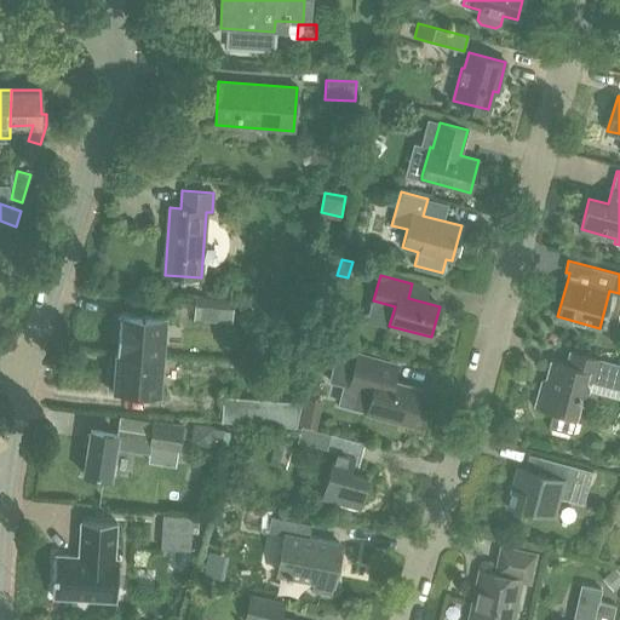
[(231,319),(234,299),(190,297),(189,315),(231,319)]
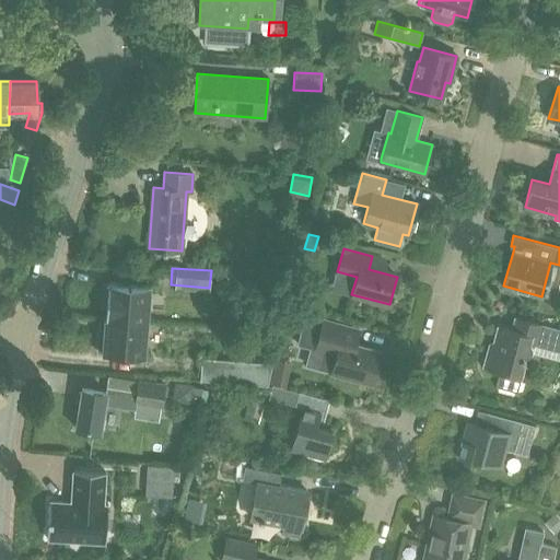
[(150,287),(104,282),(102,305),(106,306),(105,317),(147,321),(150,287)]
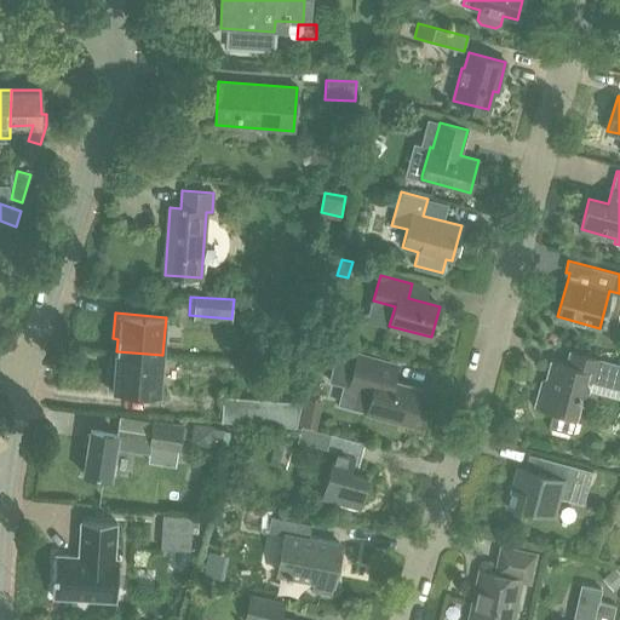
[(463,345),(469,325),(455,321),(449,342),(463,345)]
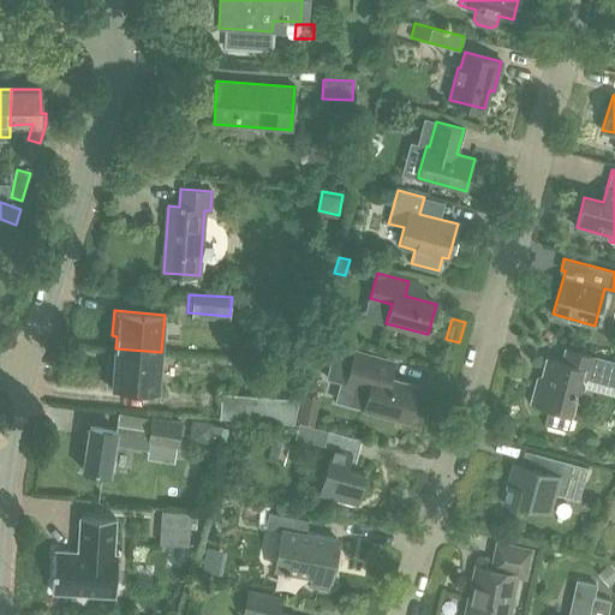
[(327,377),(346,382),(369,389),(364,408),(405,419),(415,384),(380,375),(384,359),(335,346),(327,377)]
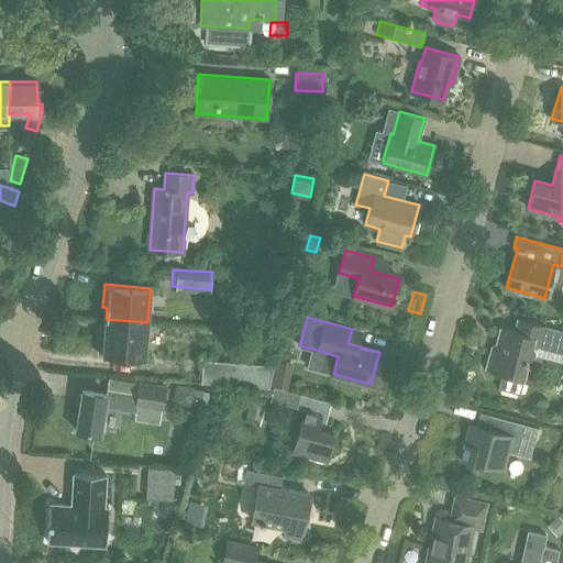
[(493,351),(489,350),(484,370),(501,374),(498,388),(519,394),(532,345),(562,353),(562,330),(516,318),(512,330),(499,327),(493,351)]
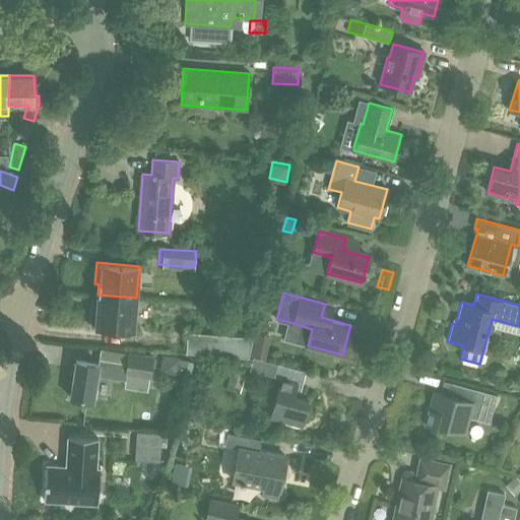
[(133,330),(136,298),(98,295),(96,306),(92,306),(90,327),(133,330)]
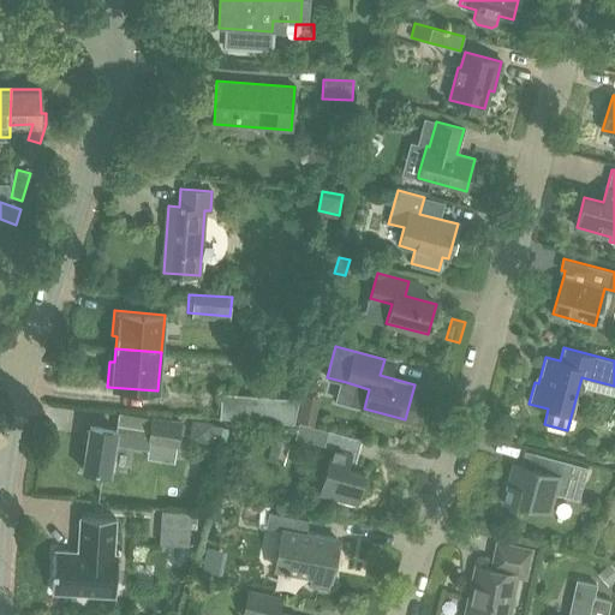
[(244,419),(293,423),(293,421),(299,398),(245,394),(244,419)]
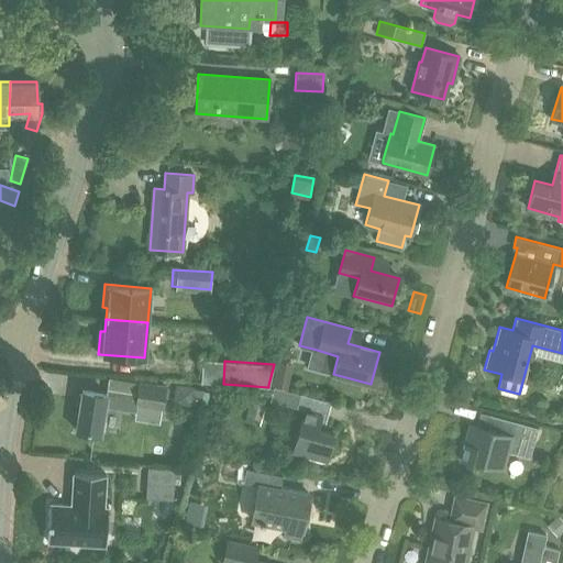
[(273,376),(271,386),(287,389),(289,379),(273,376)]
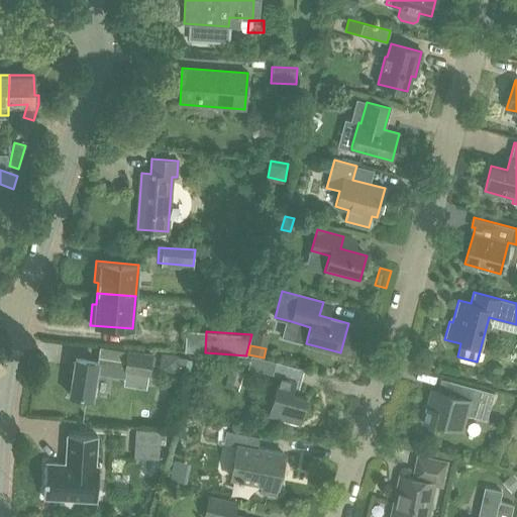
[(98,362),(78,358),(78,359),(75,359),(70,395),(93,398),(97,372),(124,376),(125,371),(148,375),(151,354),(100,346),(98,362)]
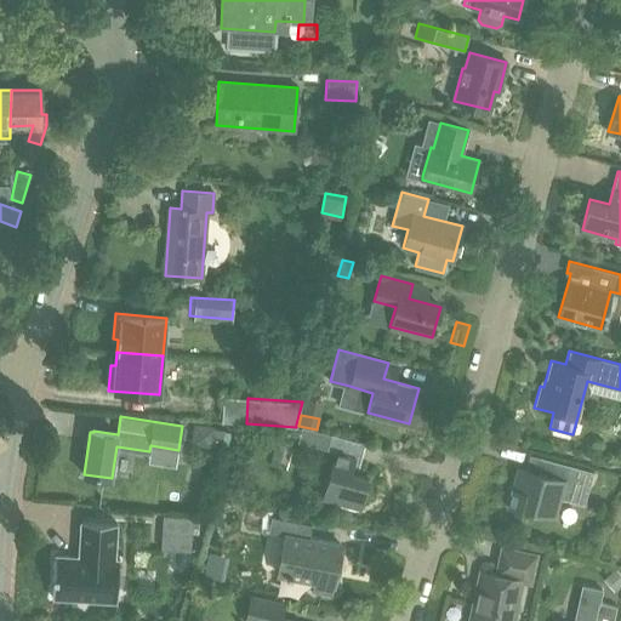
[(301,427),(297,440),(326,449),(330,434),(301,427)]
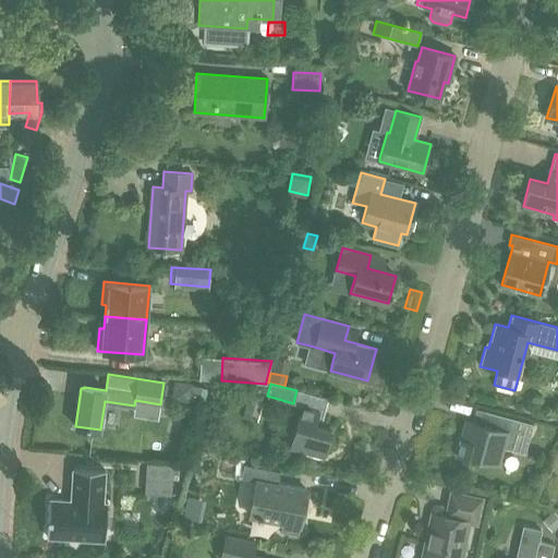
[(323,456),(330,428),(314,424),(318,410),(302,405),(290,447),(323,456)]
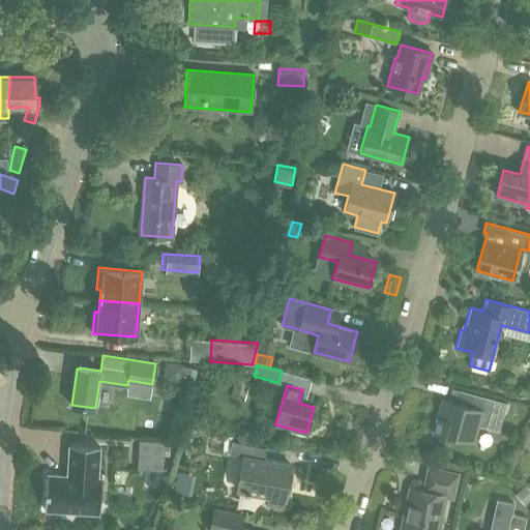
[(473,441),(477,423),(499,430),(506,401),(486,395),(481,410),(442,399),(438,414),(451,417),(446,434),(473,441)]
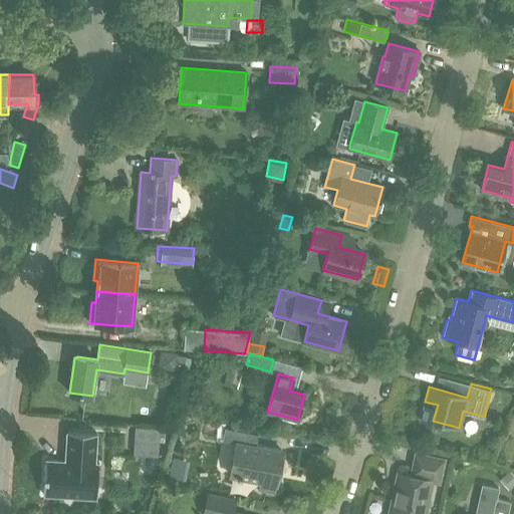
[(158,456),(160,428),(135,426),(134,455),(158,456)]
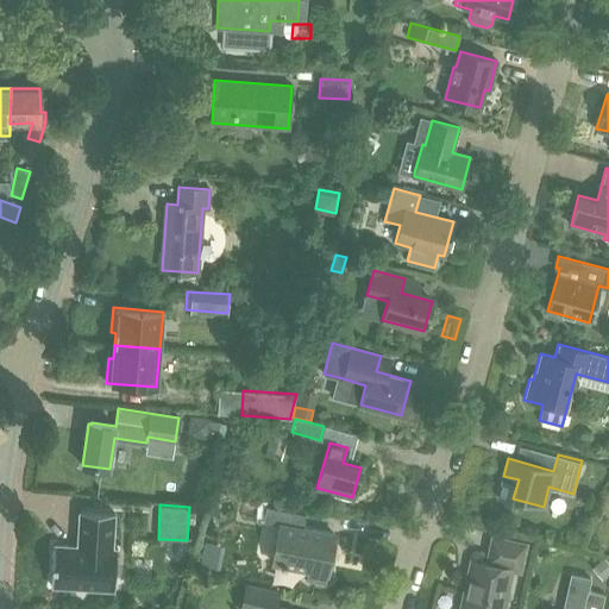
[(280,525),(271,563),(308,570),(307,578),(325,582),(326,573),(327,573),(336,535),(302,528),(306,514),(267,507),(263,521),(280,525)]
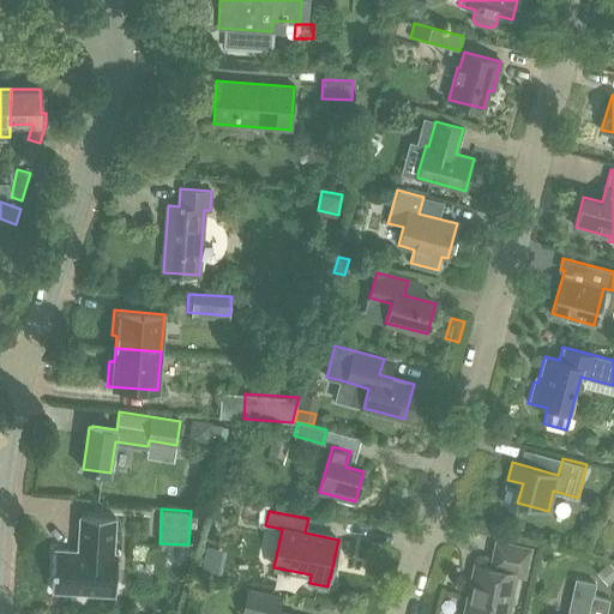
[(52,594),(116,595),(118,554),(109,553),(110,518),(76,517),(74,552),(53,552),(52,594)]
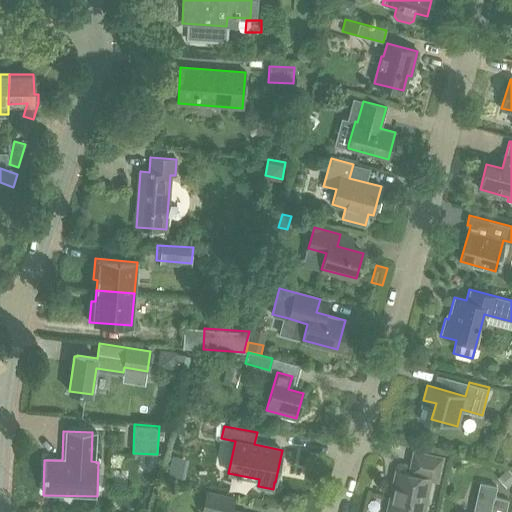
[(412,474),(396,470),(386,511),(422,511),(430,479),(437,480),(442,457),(416,452),(412,474)]
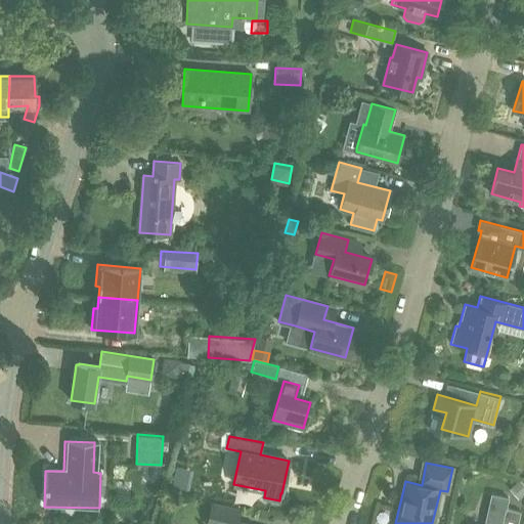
[(523,484),(520,480),(512,487),(519,495),(523,490),(523,484)]
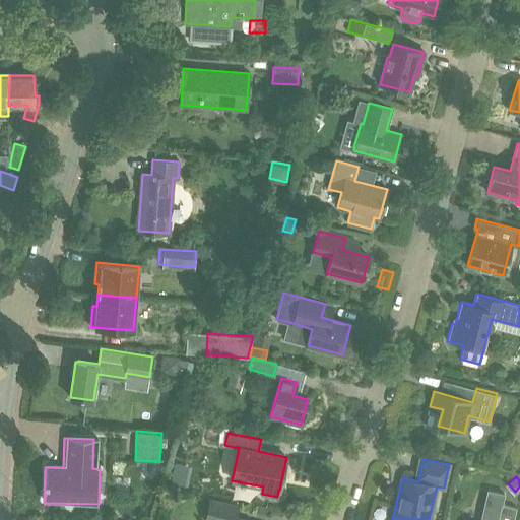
[(234,519),(238,505),(210,499),(204,519),(234,519)]
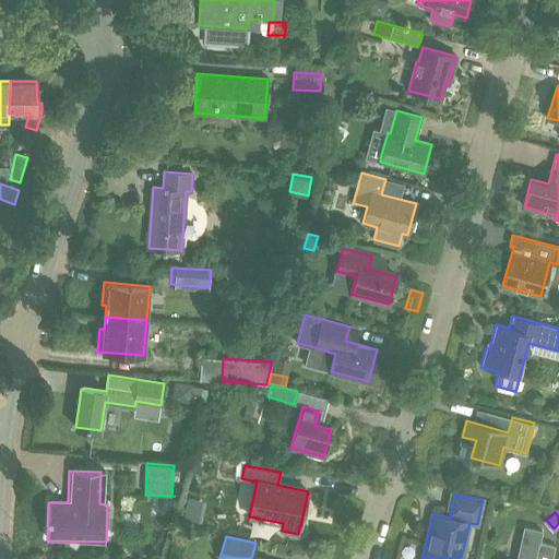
[(519,555),(516,558),(551,558),(555,546),(537,542),(534,558),(519,555)]
